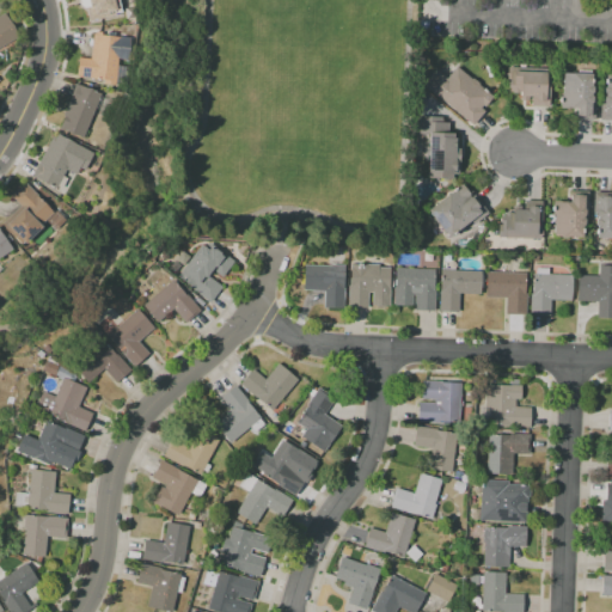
[(118,0),(122,12),(95,18),(90,0),(118,0)]
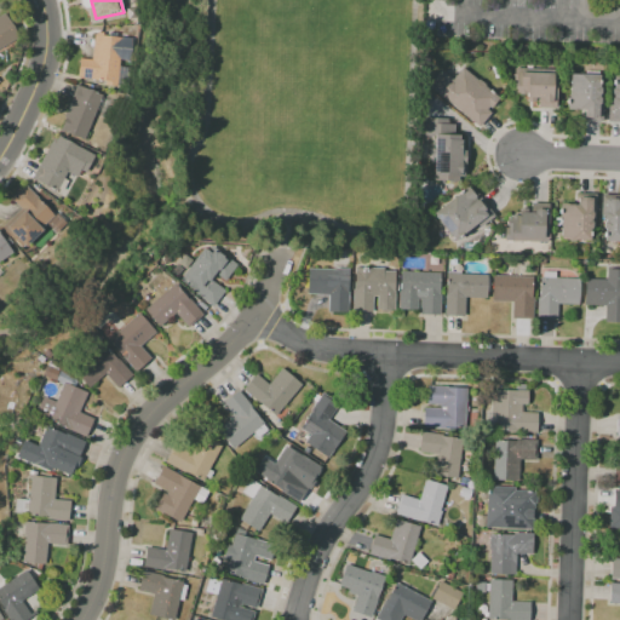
[(0,51),(0,18),(11,13),(24,39),(0,51)]
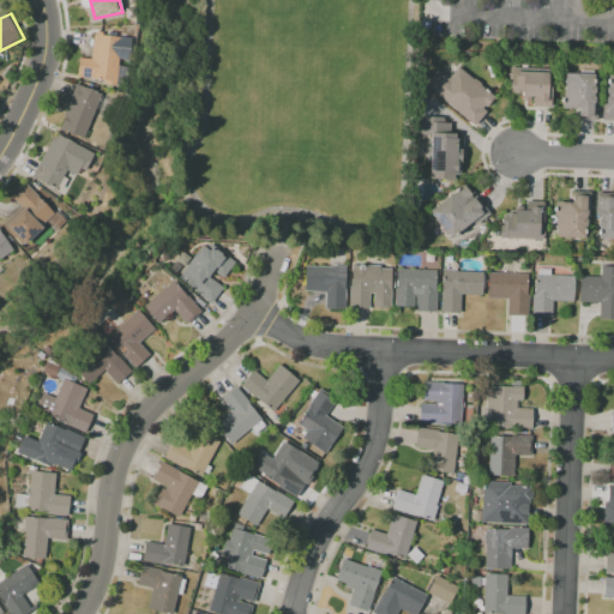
[(97,36),(124,38),(133,40),(131,62),(122,61),(121,67),(130,67),(127,85),(119,85),(119,86),(107,85),(108,82),(97,80),(80,78),(82,59),(94,61),(97,36)]
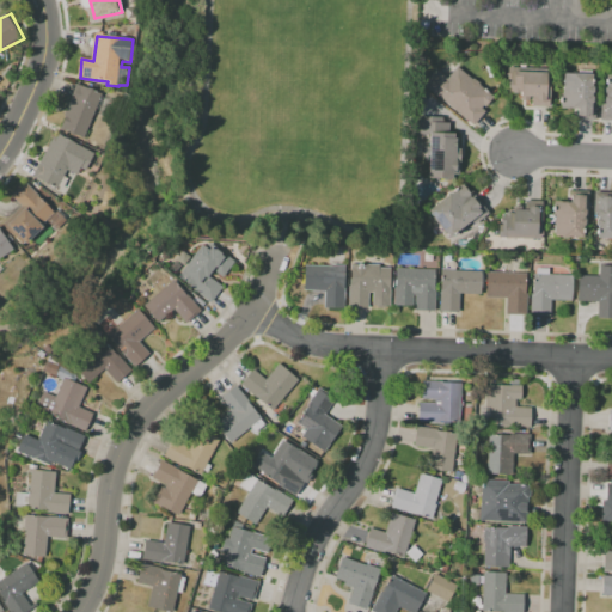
[(476,126),(429,86),(433,83),(432,81),(441,71),(451,79),(460,67),(476,80),(477,79),(483,84),(482,85),(496,97),(488,108),(487,106),(484,109),(488,111),(476,126)]
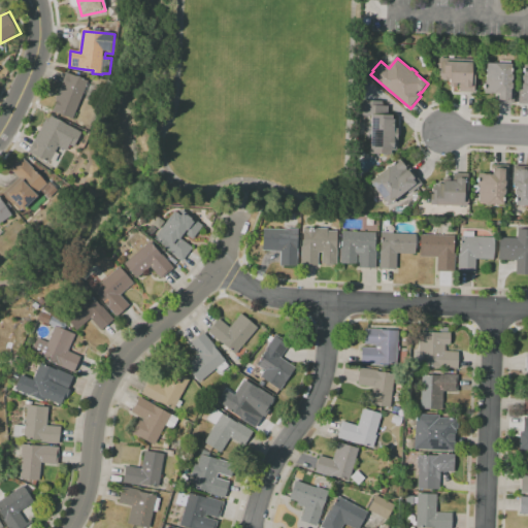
[(477,61),(477,64),(479,64),(479,69),(477,69),(476,94),(461,93),(461,85),(458,85),(458,88),(452,88),(452,81),(451,81),(451,83),(444,81),(444,80),(441,80),(441,77),(440,77),(440,72),(442,72),(442,70),(439,70),(440,60),(477,61)]
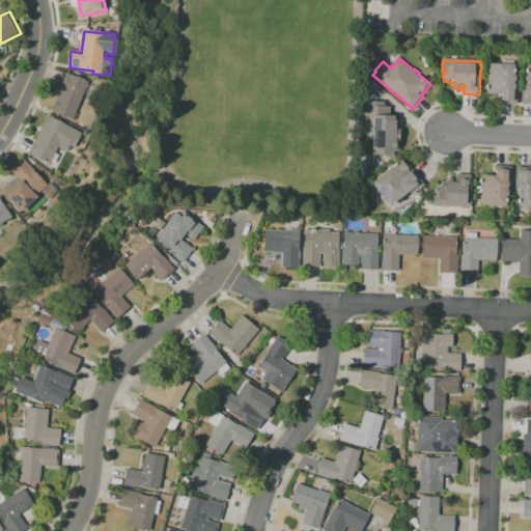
[(530,63),(522,64),(521,105),(530,104),(530,63)]
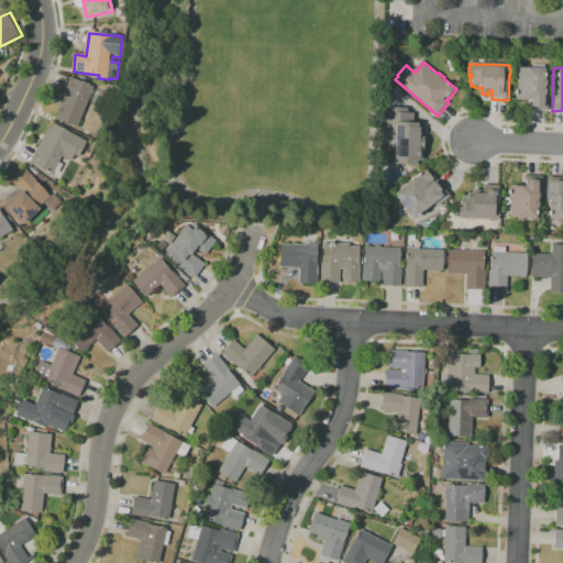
[(521,68),(548,69),(547,80),(548,80),(548,87),(547,87),(547,89),(550,89),(549,112),(532,111),(533,101),(518,101),(518,87),(520,87),(521,68)]
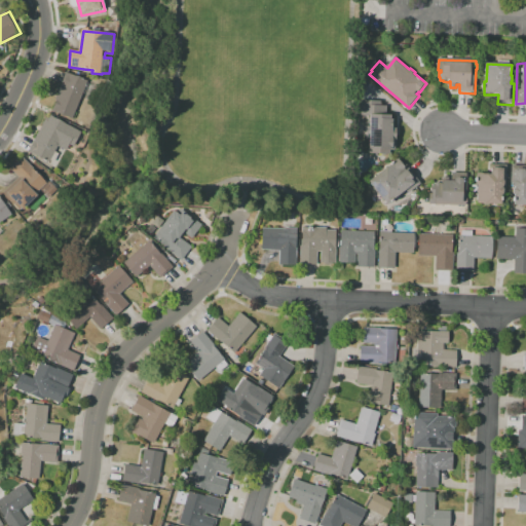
[(74,120),(53,112),(58,103),(57,102),(68,74),(89,83),(74,120)]
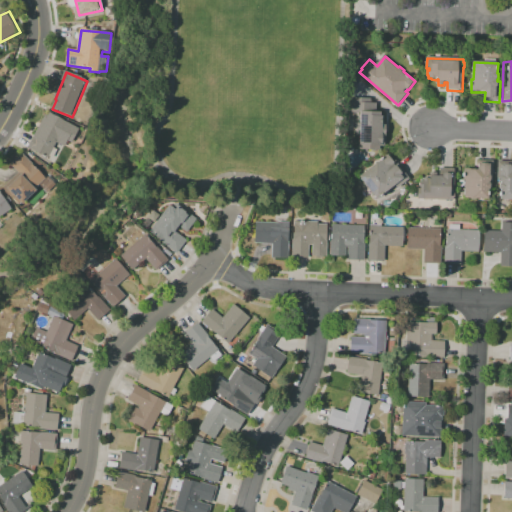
[(361,150),(361,136),(358,136),(358,124),(362,124),(362,114),(353,114),(353,99),(372,99),(372,104),(378,104),(378,113),(382,113),(382,117),(383,117),(383,126),(386,126),(386,147),(381,147),(381,151),(377,151),(377,152),(372,152),(373,150),(361,150)]
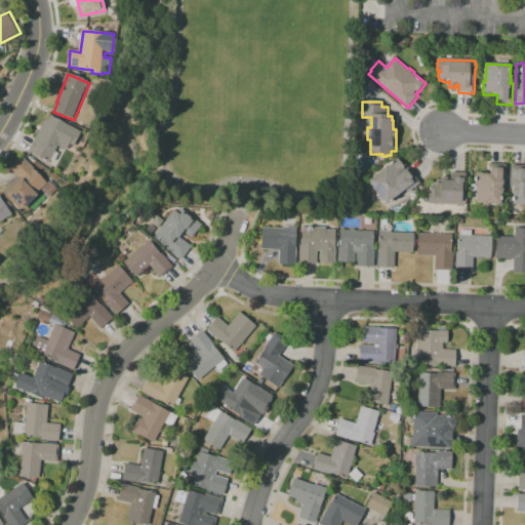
[(81,133),(73,148),(70,146),(66,152),(58,148),(49,163),(33,155),(32,156),(28,154),(47,120),(49,121),(51,117),(81,133)]
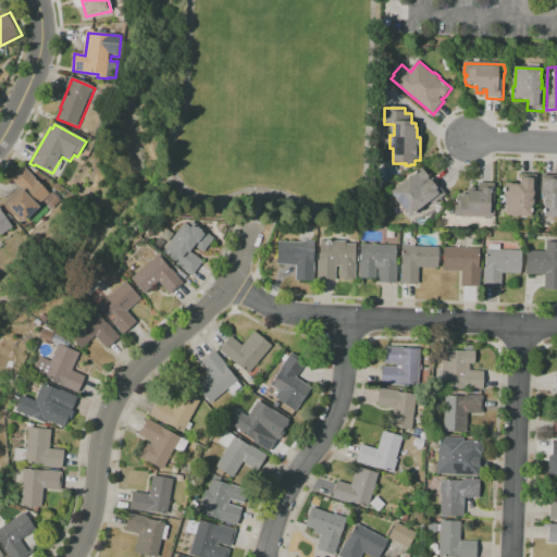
[(51,195),(22,223),(5,206),(22,189),(13,181),(26,169),(38,181),(37,181),(51,195)]
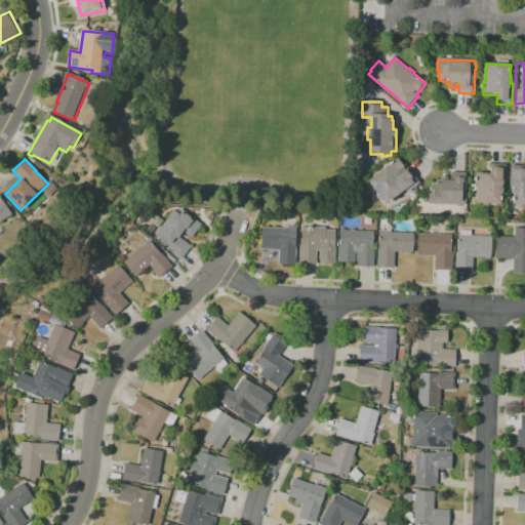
[(421,185),(409,194),(407,190),(388,205),(370,182),(399,160),(405,168),(407,170),(409,169),(421,185)]
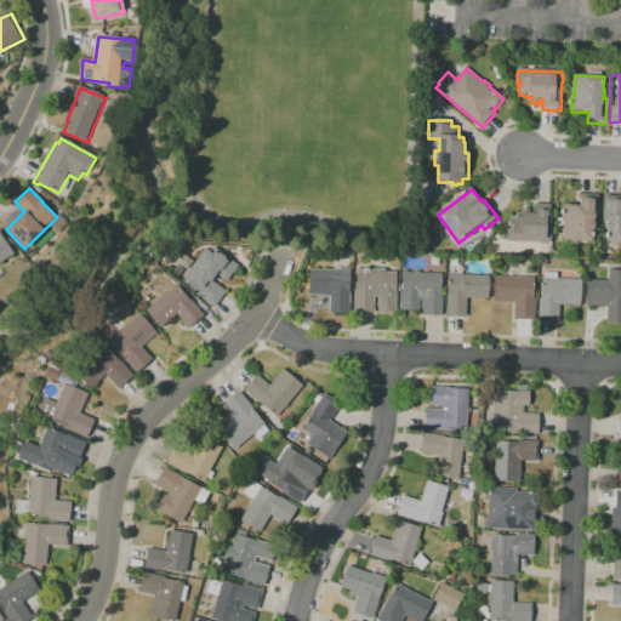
[(594,243),(564,241),(565,215),(564,215),(564,205),(581,206),(582,195),(600,195),(599,217),(597,217),(596,229),(594,229),(594,243)]
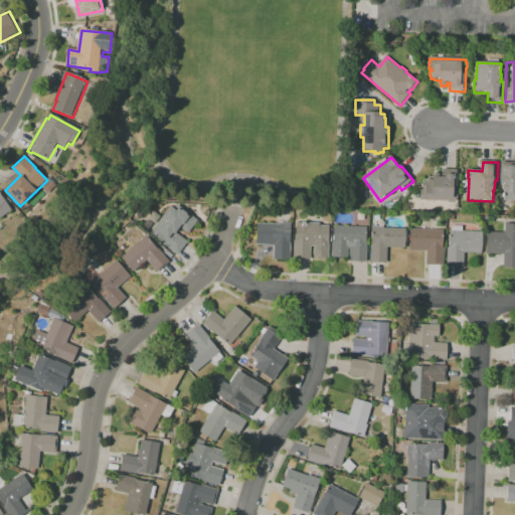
[(514,201),(504,201),(505,191),(504,191),(504,180),(502,180),(503,163),(514,163),(514,201)]
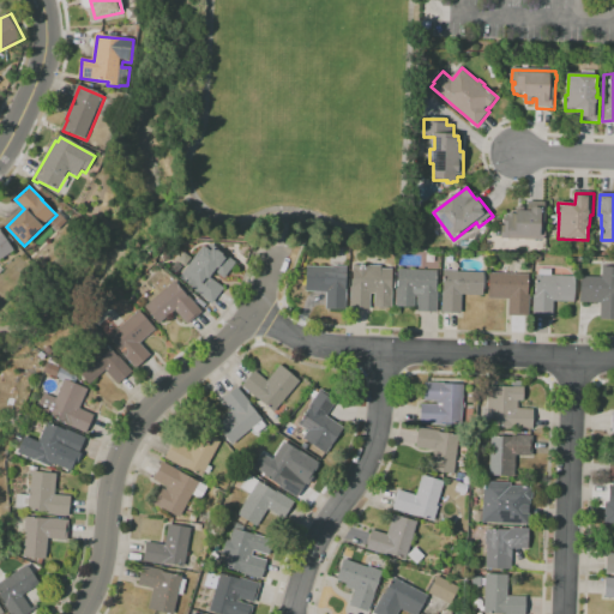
[(547,241),(503,240),(504,228),(506,228),(506,224),(505,224),(505,220),(506,220),(506,216),(509,216),(509,215),(517,215),(518,208),(525,209),(525,211),(529,211),(529,203),(547,204),(546,235),(547,235),(547,241)]
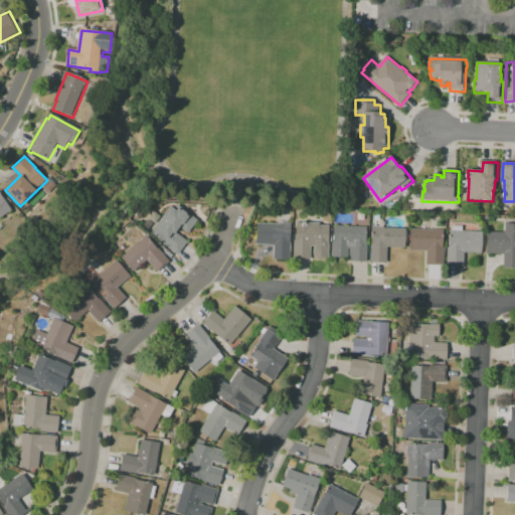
[(0,192),(13,211),(0,219),(0,192)]
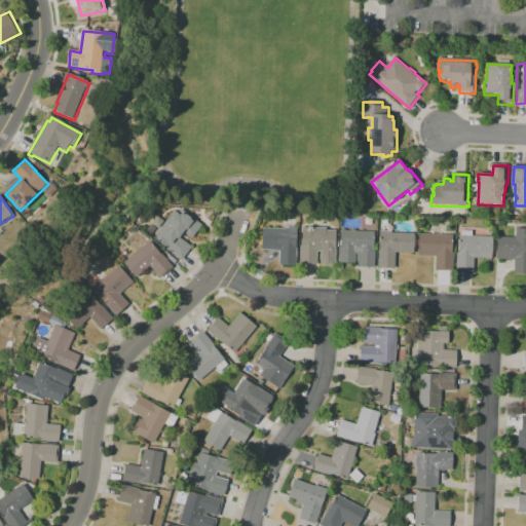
[(193,246),(183,260),(167,249),(168,248),(155,237),(175,211),(182,216),(186,211),(203,224),(193,237),(184,231),(180,236),(193,246)]
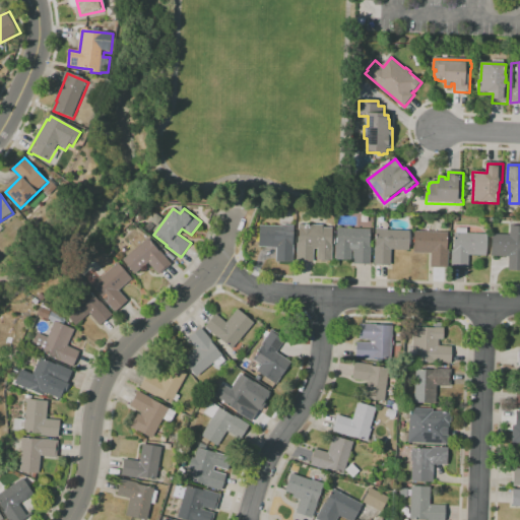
[(334,229),(333,261),(319,261),(319,250),(315,250),(315,263),(299,262),(299,245),(301,245),(301,225),(324,226),(324,229),(334,229)]
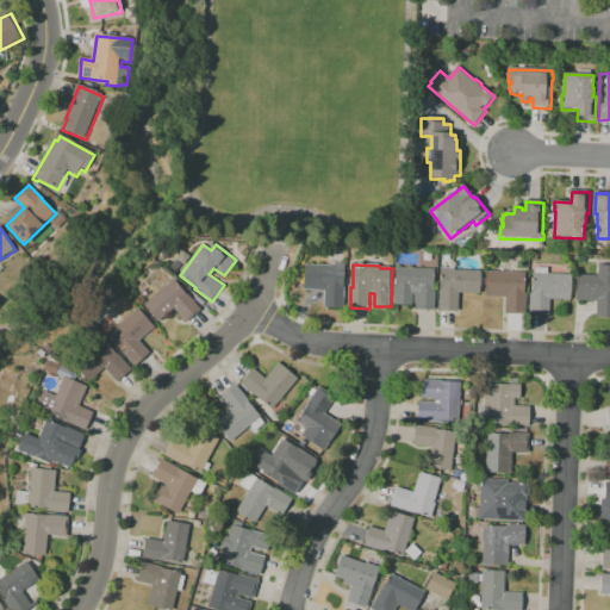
[(347,266),(344,309),(325,307),(327,292),(305,291),(306,266),(334,267),(334,266),(347,266)]
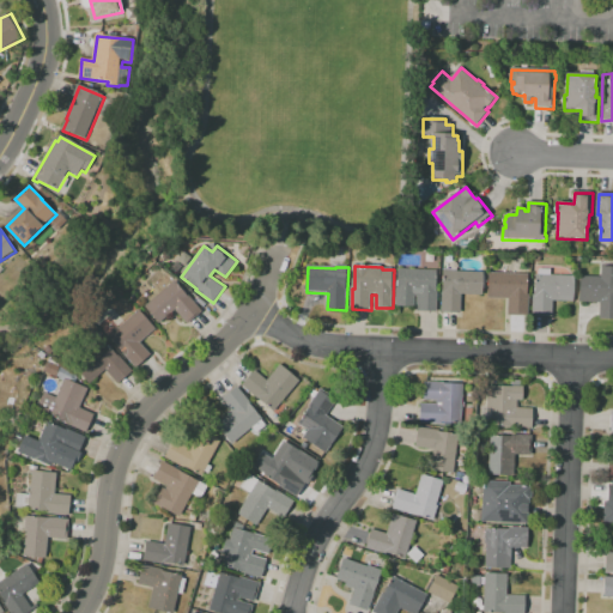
[(612,267),(612,320),(601,320),(602,304),(581,303),(582,277),(602,278),(602,267),(612,267)]
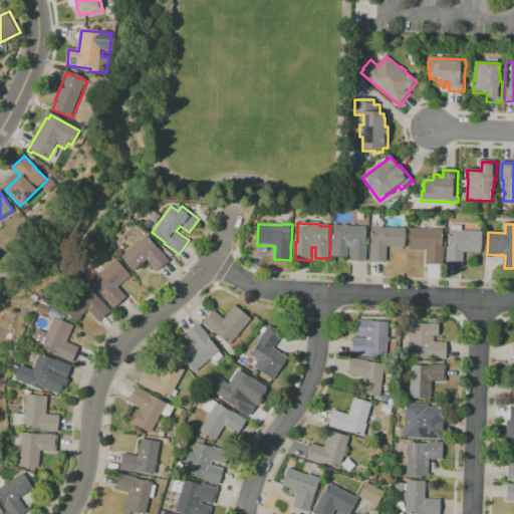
[(367,228),(366,244),(368,244),(367,263),(350,262),(351,249),(349,249),(348,258),(333,257),(334,226),(367,228)]
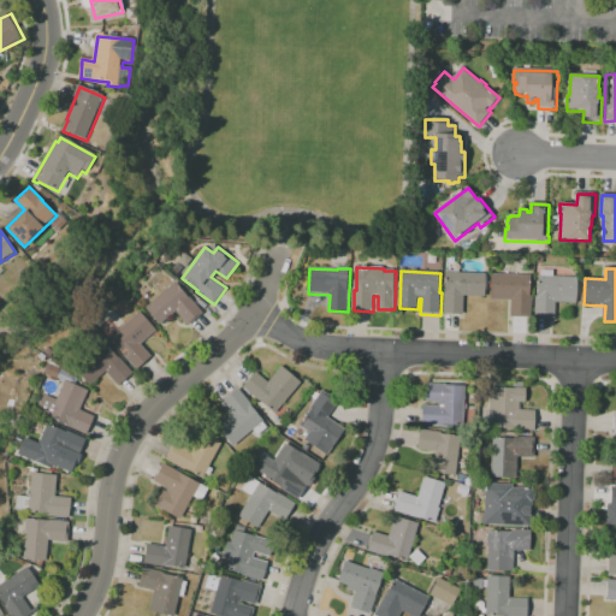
[(487,274),(486,297),(465,296),(465,315),(445,314),(446,272),(460,272),(460,273),(487,274)]
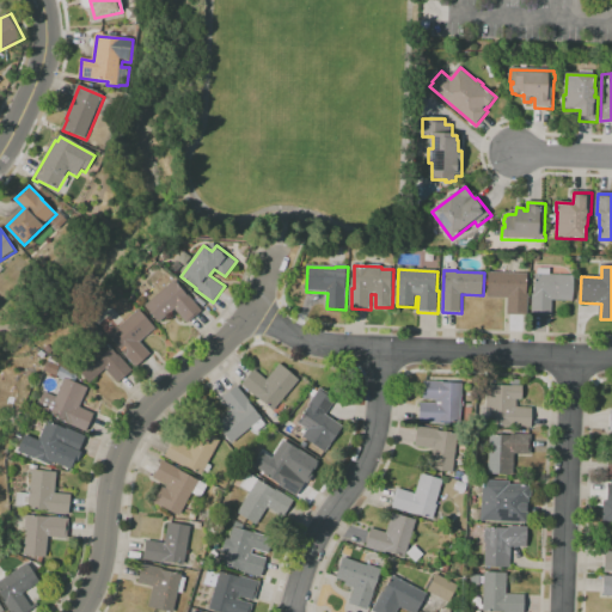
[(528,275),(528,295),(528,317),(509,316),(509,299),(489,299),(490,274),(528,275)]
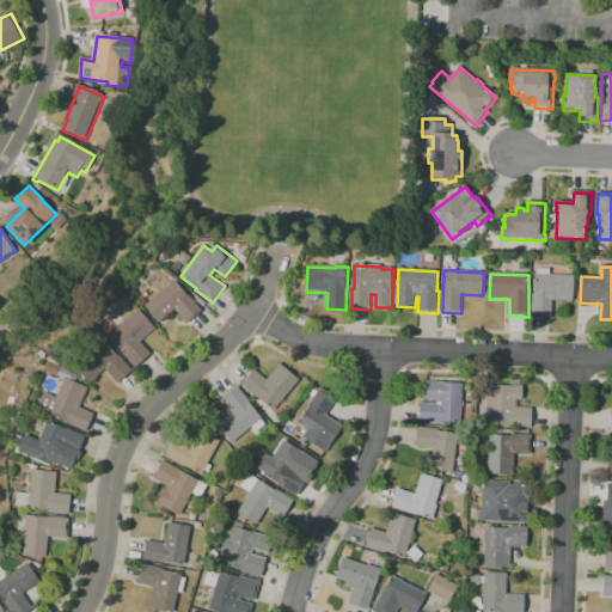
[(575,277),(574,303),(554,301),(552,317),(533,317),(534,295),(536,295),(536,276),(575,277)]
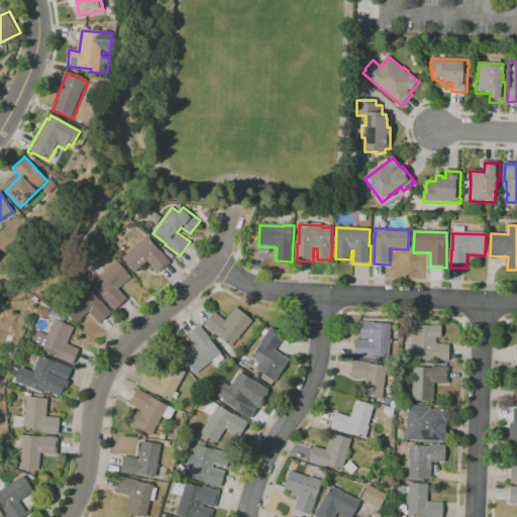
[(135,274),(123,260),(148,238),(160,250),(172,264),(160,274),(149,262),(135,274)]
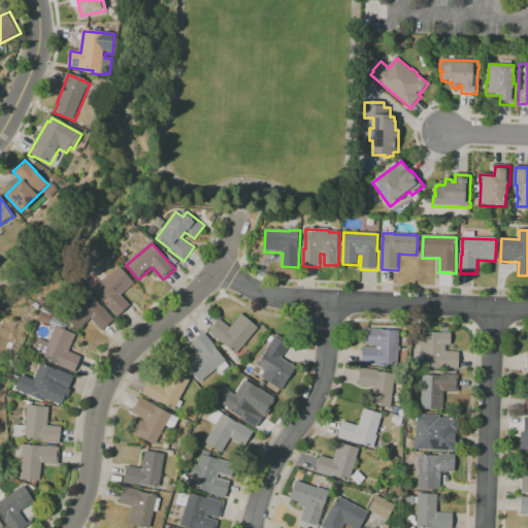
[(119,317),(94,289),(103,281),(103,282),(121,266),(135,283),(122,294),(131,304),(119,317)]
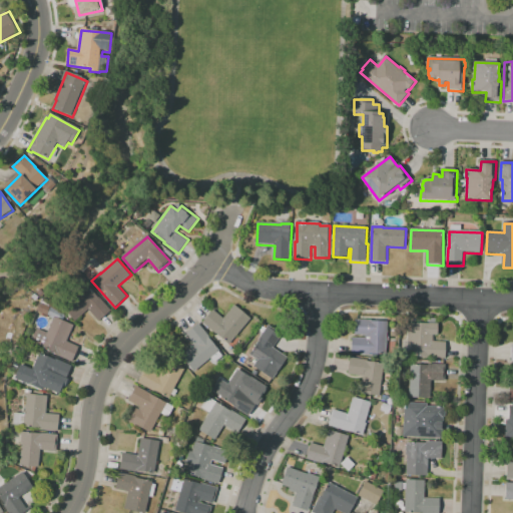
[(76,322),(65,309),(89,288),(99,299),(100,298),(112,312),(100,322),(90,311),(76,322)]
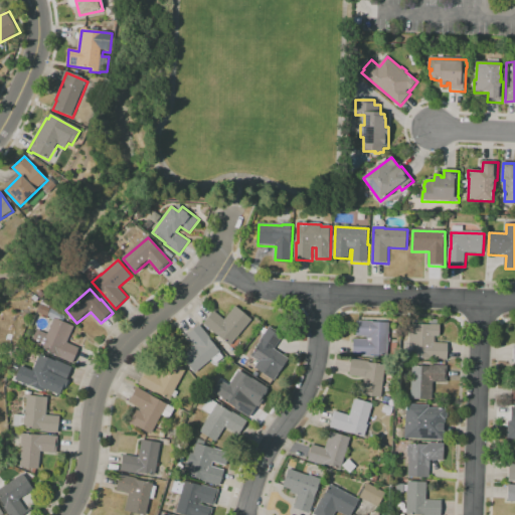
[(48,318),(37,314),(41,305),(51,309),(48,318)]
